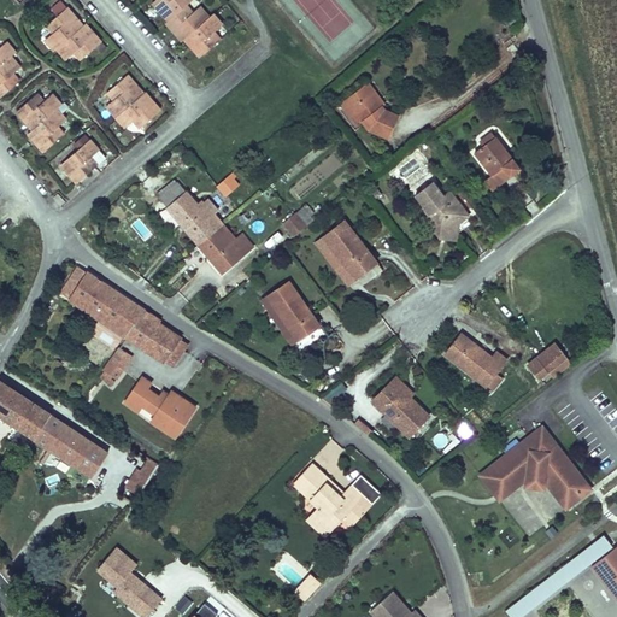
[(168,30),(176,39),(178,36),(187,46),(188,45),(197,53),(193,57),(201,66),(223,47),(216,40),(222,34),(212,23),(211,25),(209,27),(199,16),(195,19),(189,12),(198,5),(193,0),(166,0),(156,10),(163,18),(164,16),(172,25),(171,27),(168,30)]
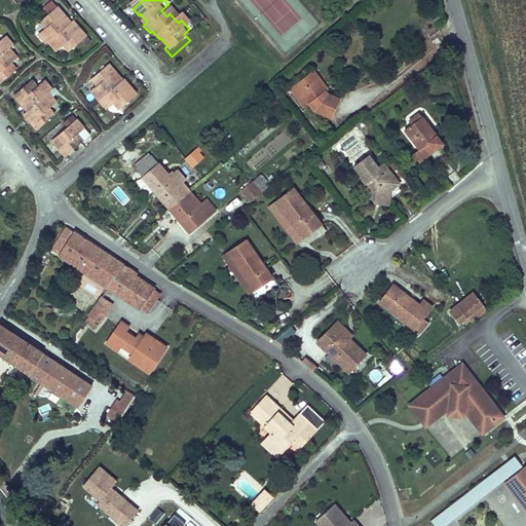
[(79,38),(72,29),(70,31),(62,22),(65,19),(59,11),(40,27),(46,34),(41,38),(49,47),(51,46),(59,54),(63,50),(69,59),(87,43),(81,36),(79,38)]
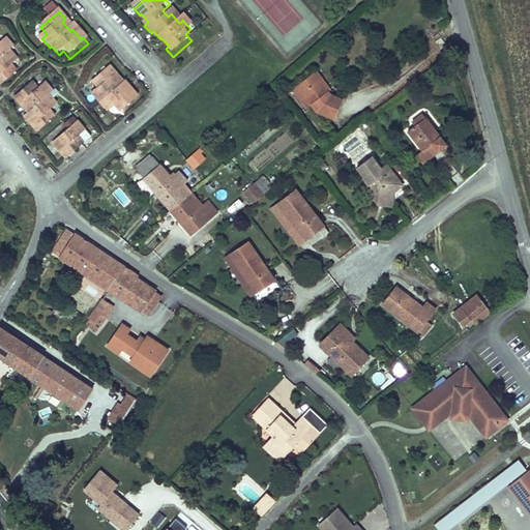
[(181,22),(173,12),(171,13),(179,23),(181,22)]
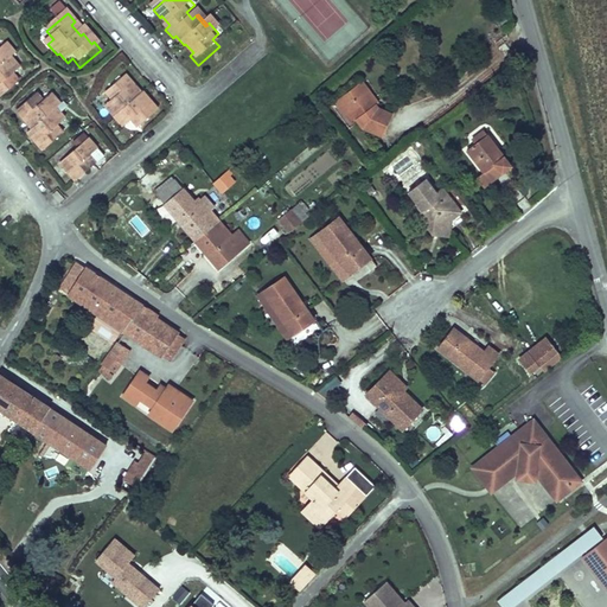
[(170,25),(161,16),(160,18),(168,26),(170,25)]
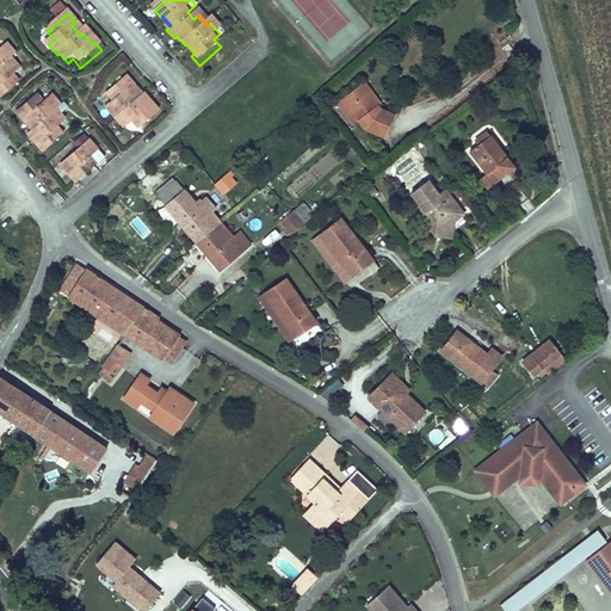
[(85,32),(75,22),(72,25),(81,36),(84,34),(85,32)]
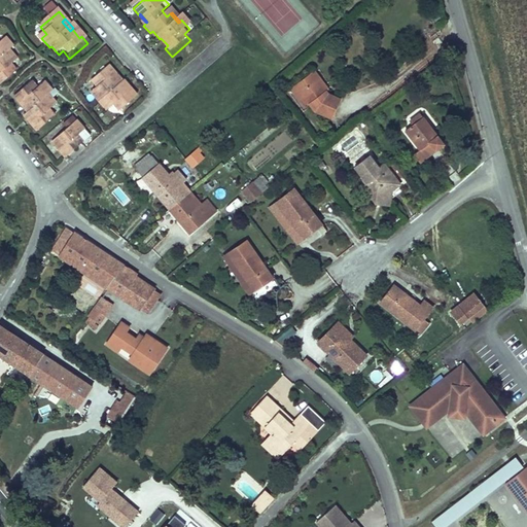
[(190,28),(183,19),(181,20),(189,29),(190,28)]
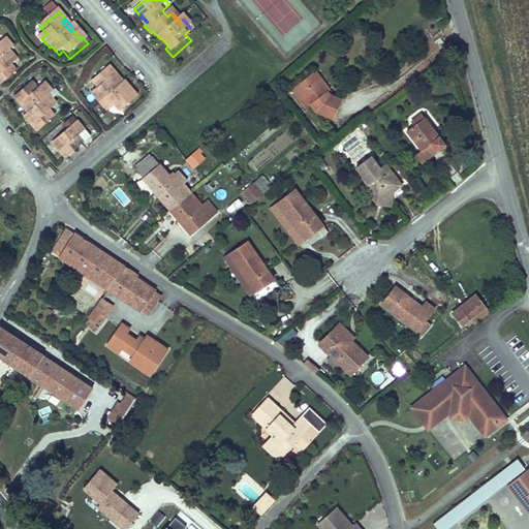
[(82,36),(74,27),(73,28),(72,29),(80,38),(82,36)]
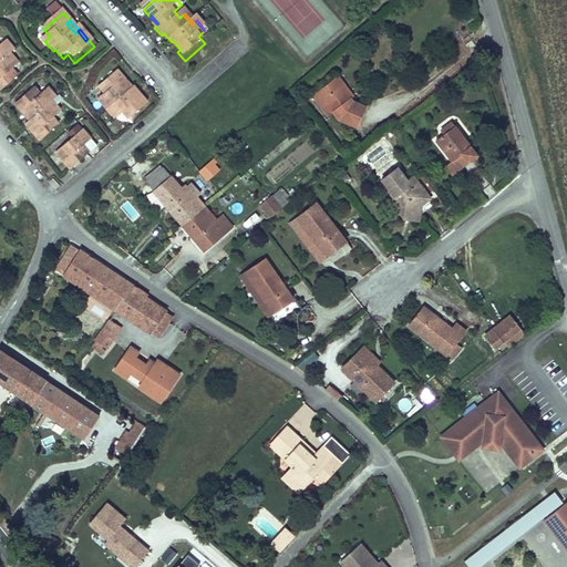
[(172,42),(164,33),(162,35),(169,44),(171,43),(172,42)]
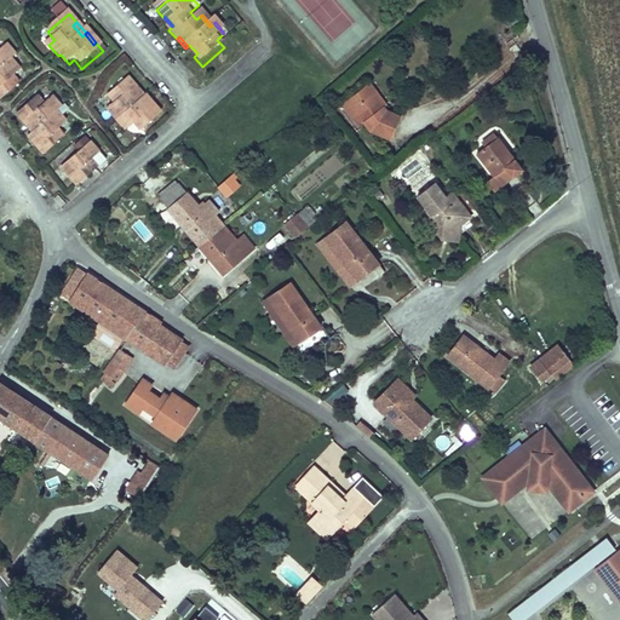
[(58,56),(49,45),(46,47),(56,59),(57,57),(58,56)]
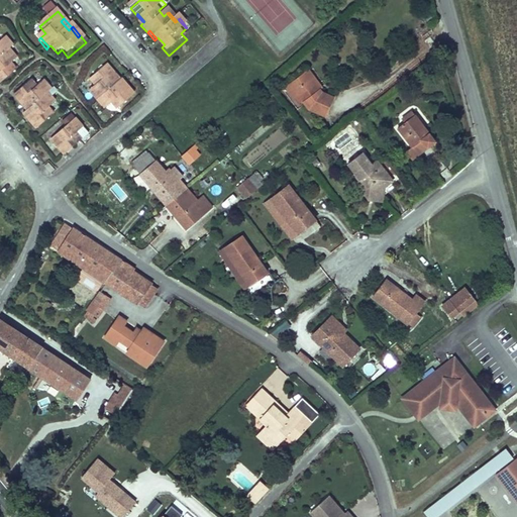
[(165,44),(158,37),(157,38),(156,39),(162,47),(165,44)]
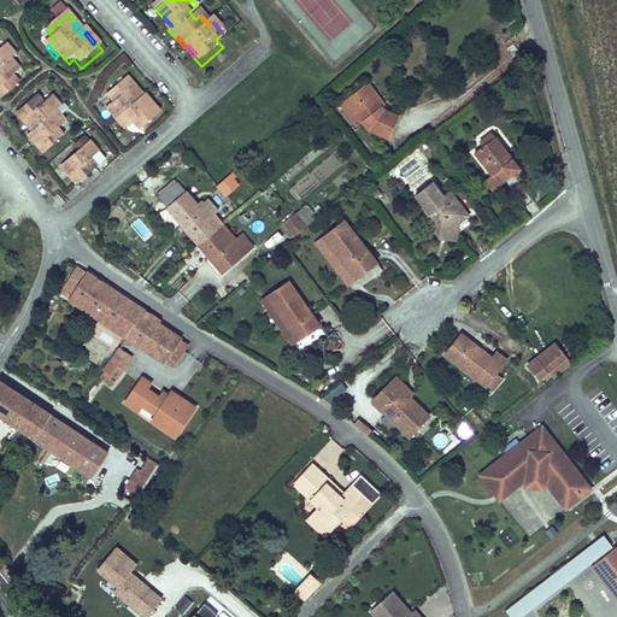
[(18,62),(9,51),(7,52),(16,63),(18,62)]
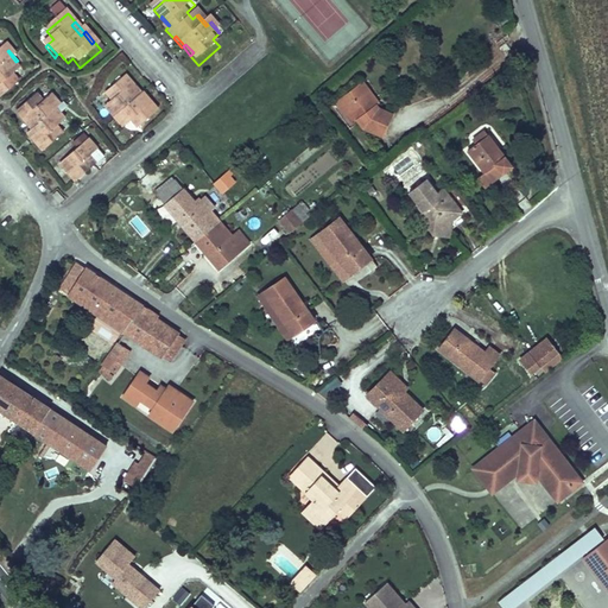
[(0,103),(20,88),(14,81),(20,76),(12,65),(13,64),(16,62),(7,51),(1,56),(0,54),(0,103)]
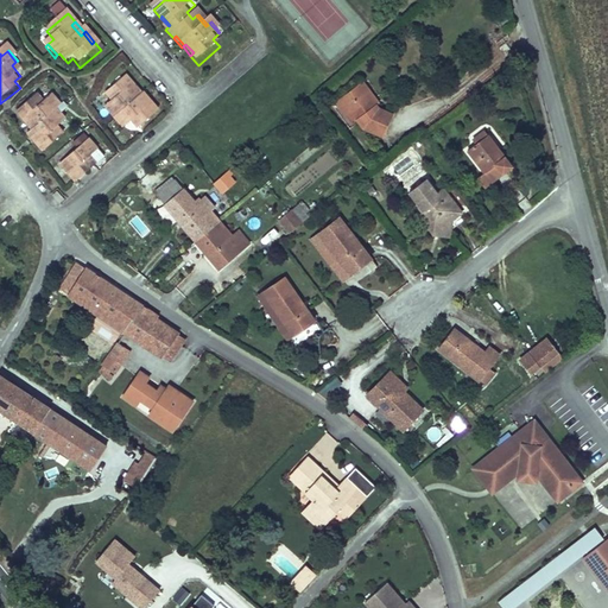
[(68,63),(59,54),(57,55),(56,56),(64,65),(68,63)]
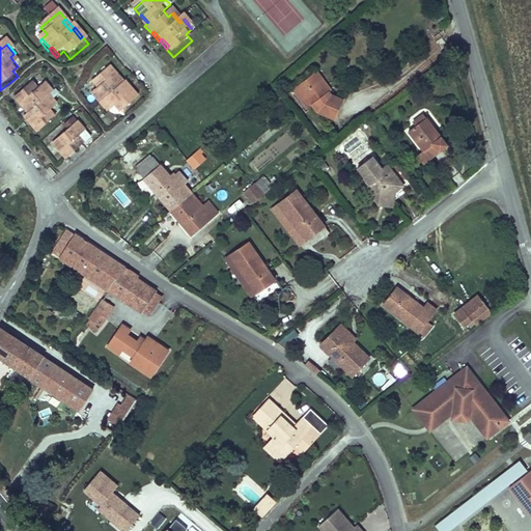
[(20,65),(11,56),(10,57),(18,66),(20,65)]
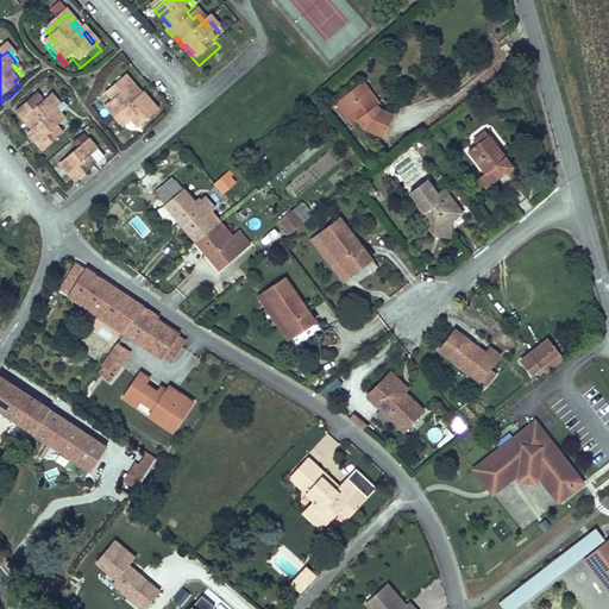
[(157,119),(150,111),(148,113),(139,102),(137,105),(130,94),(132,93),(125,82),(105,99),(112,107),(107,111),(124,132),(131,126),(137,135),(157,119)]
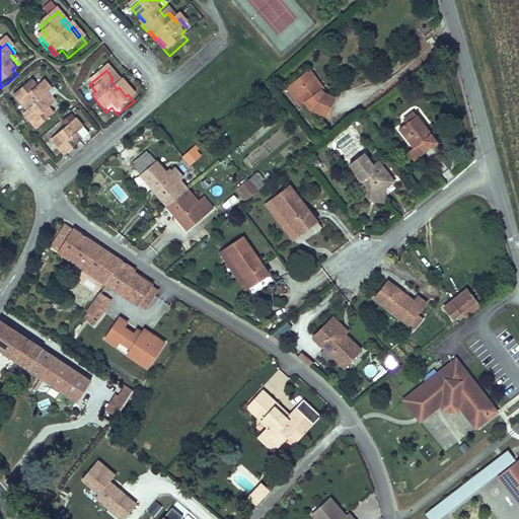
[(319,96),(306,77),(303,79),(312,94),(309,97),(312,101),(319,96)]
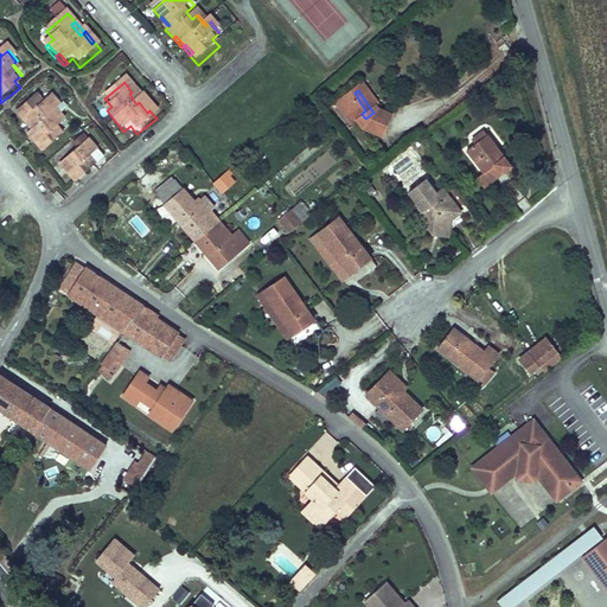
[(140,102),(132,93),(129,94),(136,104),(139,102),(140,102)]
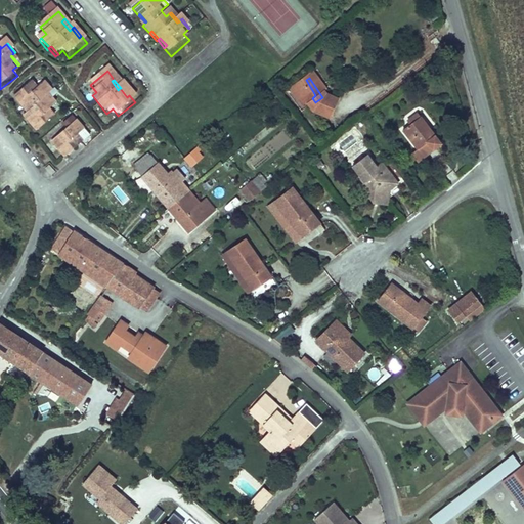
[(315,95),(306,80),(290,92),(304,112),(309,119),(325,126),(335,107),(322,102),(318,105),(315,102),(312,98),(315,95)]
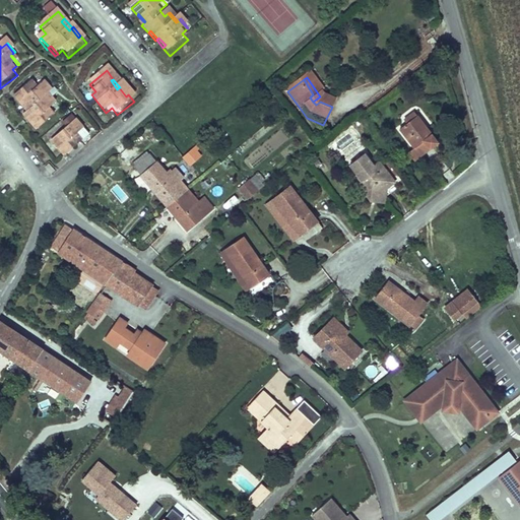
[(128,94),(121,86),(120,87),(119,87),(126,96),(128,94)]
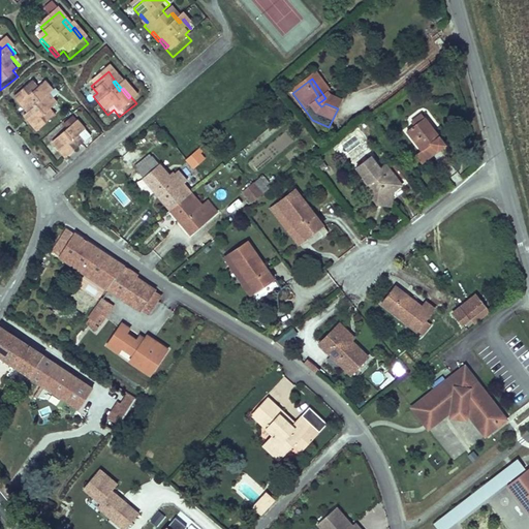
[(53,118),(58,114),(50,104),(52,101),(54,100),(45,91),(40,96),(34,89),(17,104),(23,111),(24,109),(32,118),(31,119),(29,121),(35,129),(32,131),(40,141),(59,124),(53,118)]
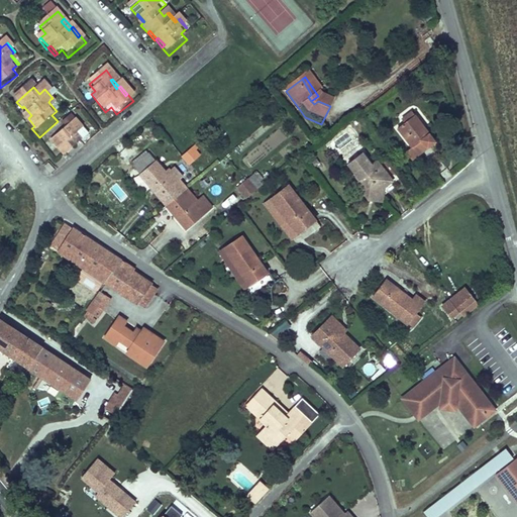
[(55,96),(46,88),(44,89),(53,98),(55,96)]
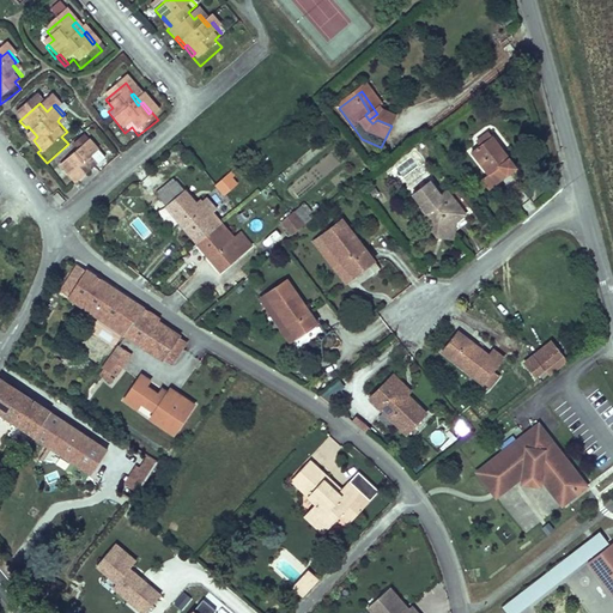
[(356,131),(339,108),(334,111),(351,134),(356,131)]
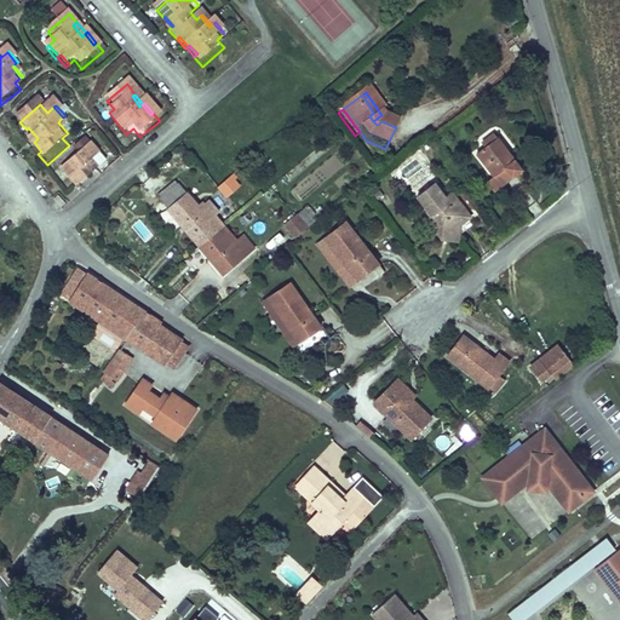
[(126,135),(109,113),(107,115),(124,136),(126,135)]
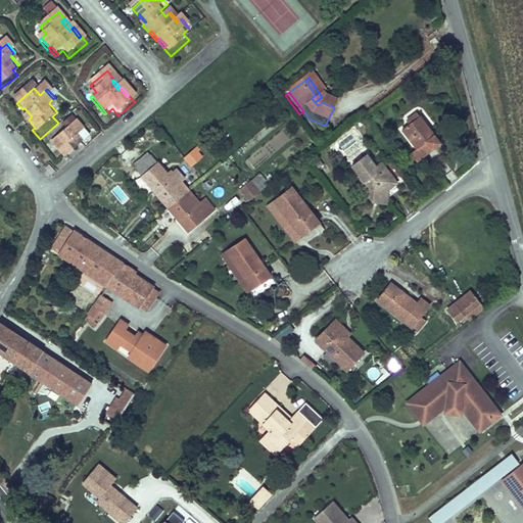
[(59,110),(51,100),(49,103),(57,112),(59,110)]
